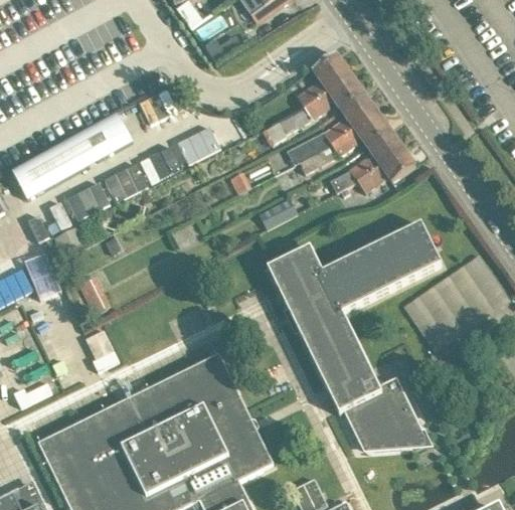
[(188,0),(177,8),(182,15),(191,27),(202,18),(190,0),(188,0)]
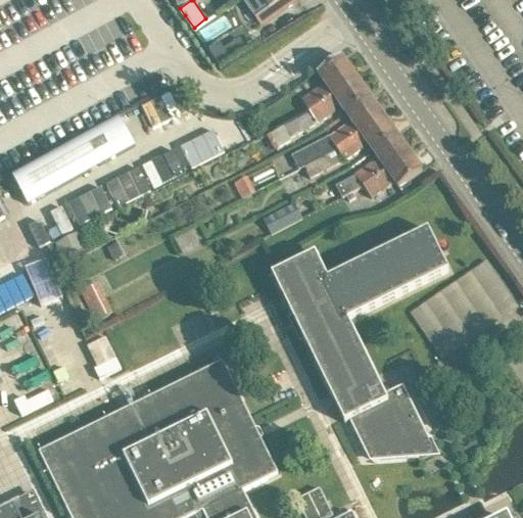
[(248,0),(264,21),(294,0),(248,0)]
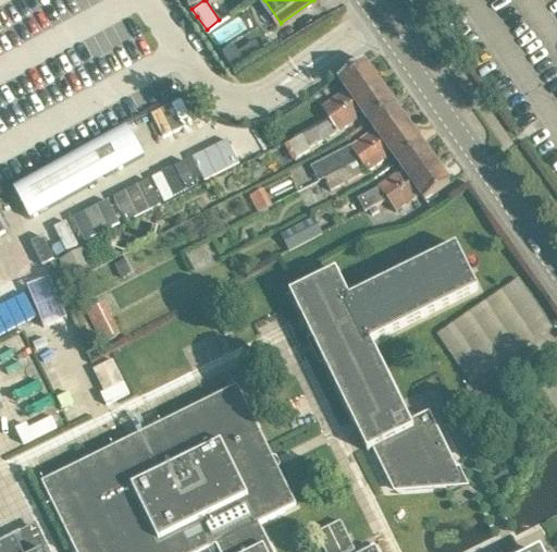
[(323,103),(331,115),(381,81),(367,60),(342,78),(349,90),(344,94),(342,90),(323,103)]
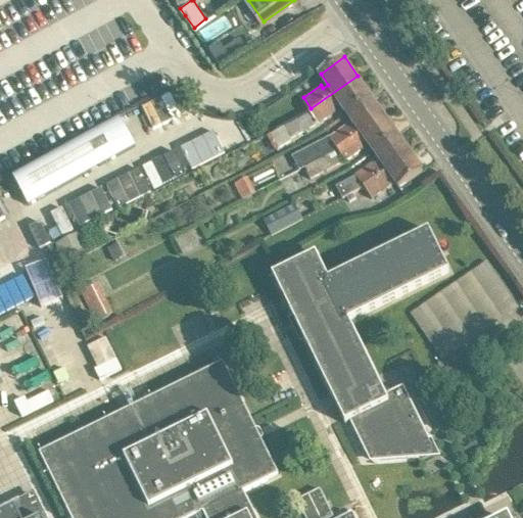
[(339,100),(347,111),(371,94),(358,76),(311,108),(266,132),(275,147),(292,137),(291,135),(319,120),(337,107),(334,104),(339,100)]
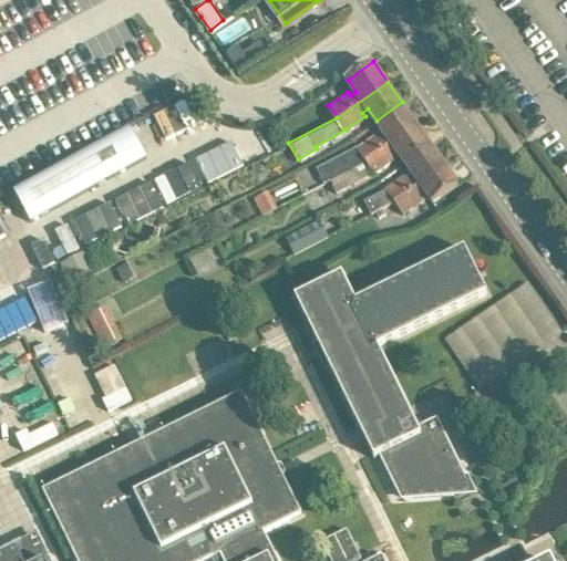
[(330,177),(366,158),(416,123),(402,102),(377,121),(384,132),(379,136),(377,133),(358,146),(356,143),(315,164),(323,182),(325,180),(330,177)]
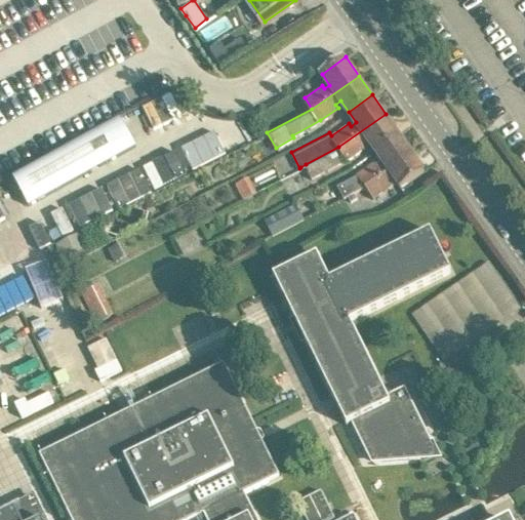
[(120,114),(12,173),(28,202),(135,143),(120,114)]
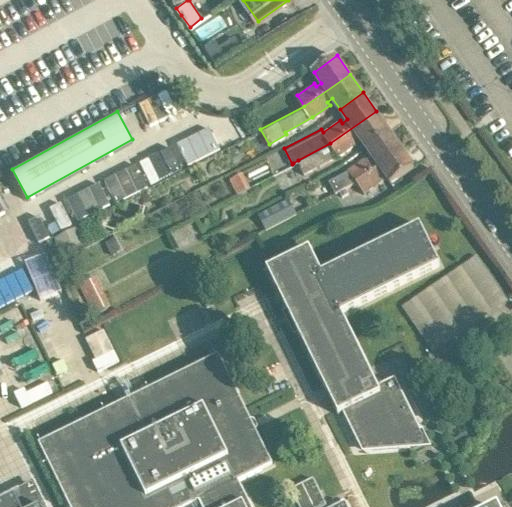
[(358,135),(366,146),(389,129),(376,111),(330,143),(298,160),(303,171),(337,153),(338,154),(356,142),(354,138),(358,135)]
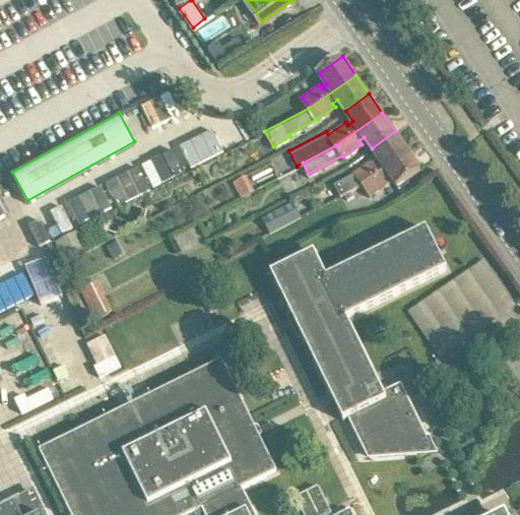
[(212,128),(180,144),(190,165),(222,149),(212,128)]
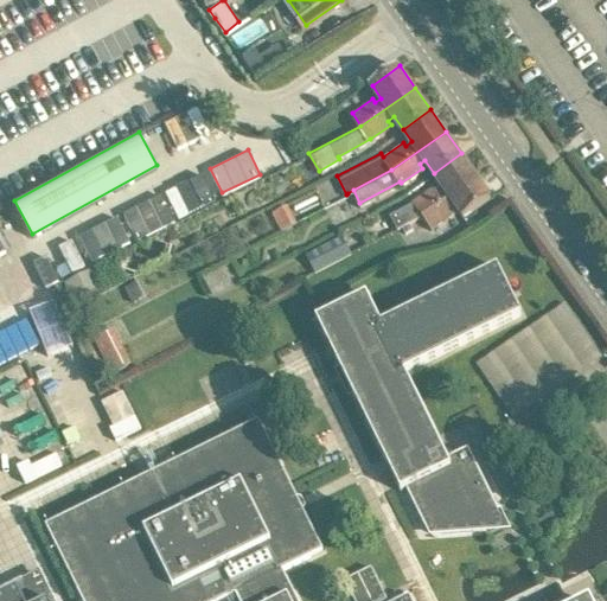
[(398,225),(411,219),(422,213),(477,174),(461,153),(434,173),(442,185),(436,190),(434,185),(414,200),(391,213),(398,225)]
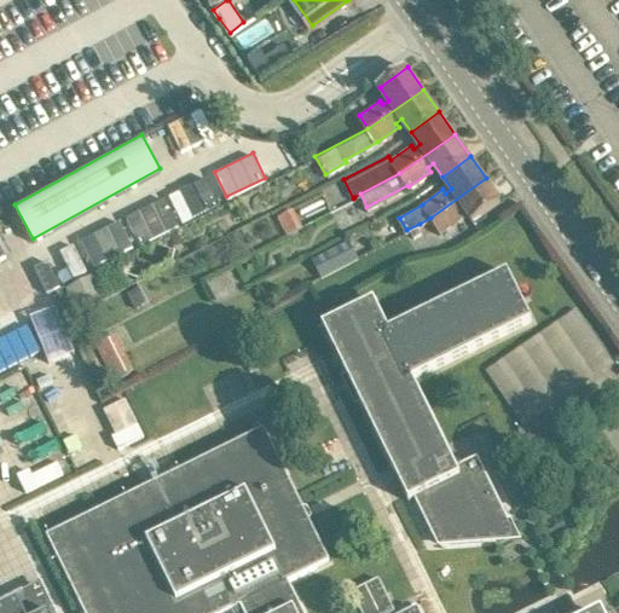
[(194,214),(220,202),(206,175),(180,188),(194,214)]
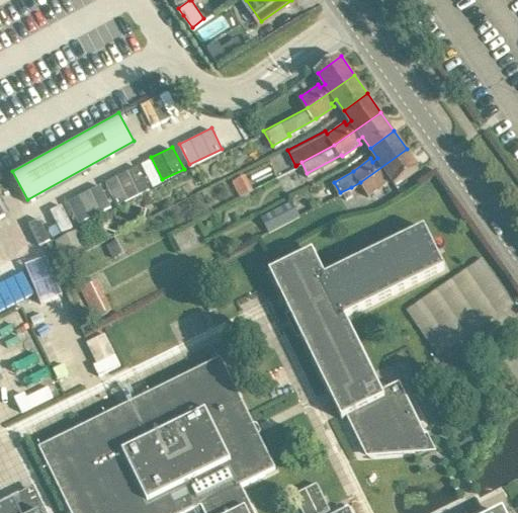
[(407,149),(360,182),(368,193),(392,177),(395,183),(419,166),(407,149)]
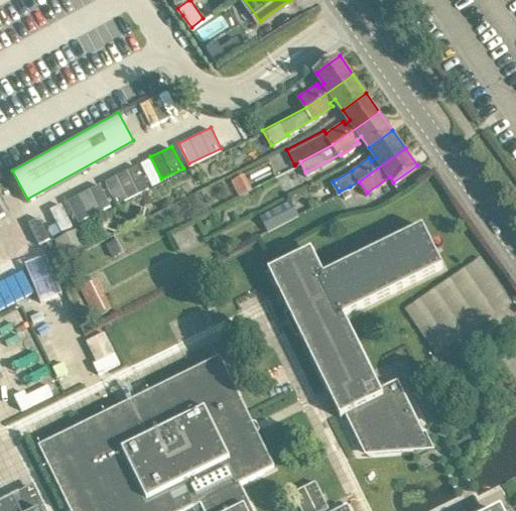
[(160,178),(150,157),(141,161),(152,183),(160,178)]
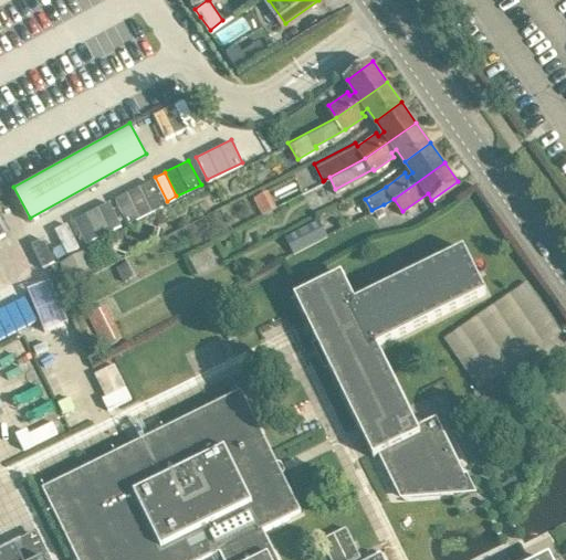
[(150,179),(115,196),(128,221),(163,204),(150,179)]
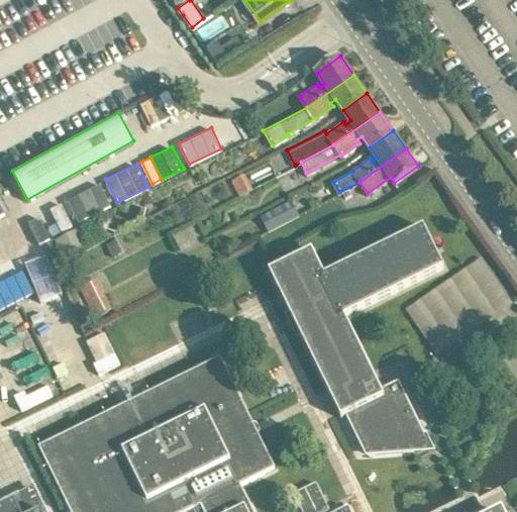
[(230,178),(238,194),(252,187),(244,171),(230,178)]
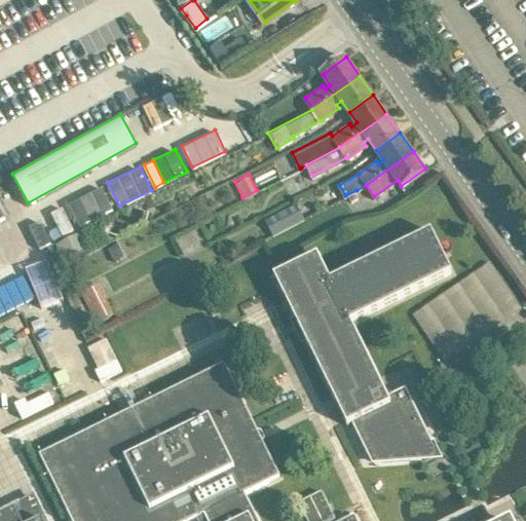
[(102,186),(69,202),(80,224),(112,208),(102,186)]
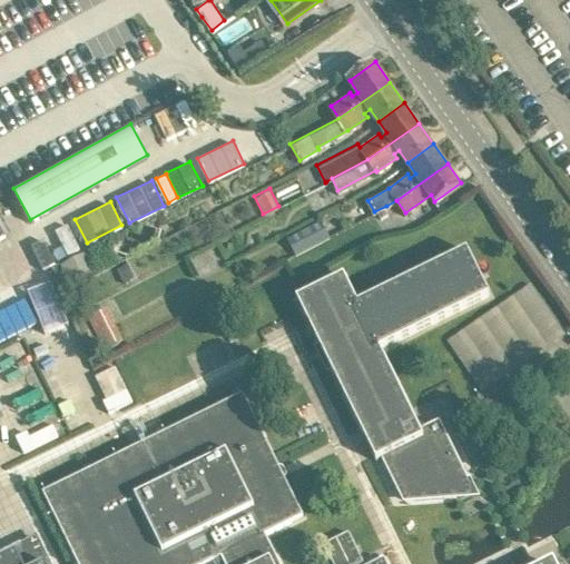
[(287,235),(295,250),(327,233),(327,231),(320,218),(287,235)]
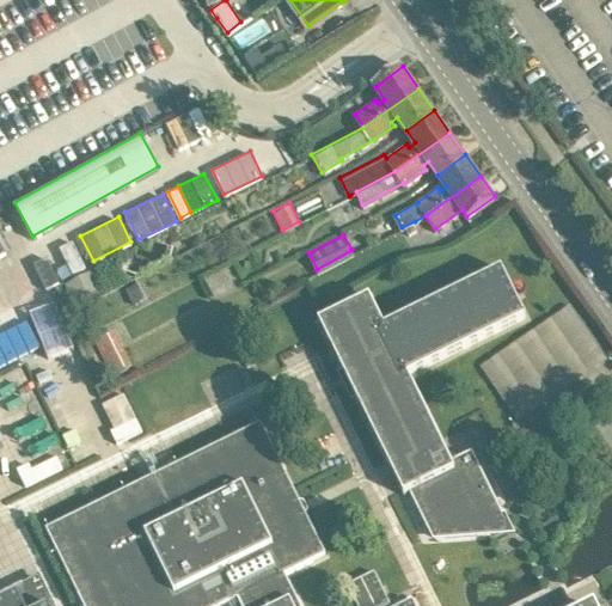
[(73,239),(60,246),(73,271),(85,265),(73,239)]
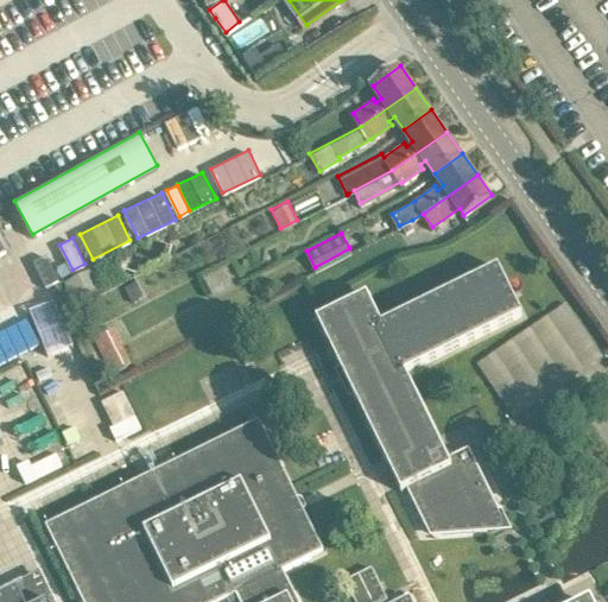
[(46,254),(35,260),(46,285),(59,279),(46,254)]
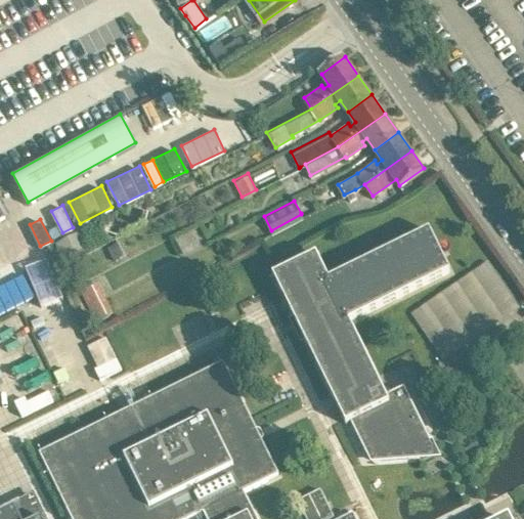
[(349,419),(369,461),(440,455),(430,436),(428,437),(401,385),(385,393),(348,319),(450,268),(430,226),(330,276),(316,248),(269,271),(344,421),(349,419)]
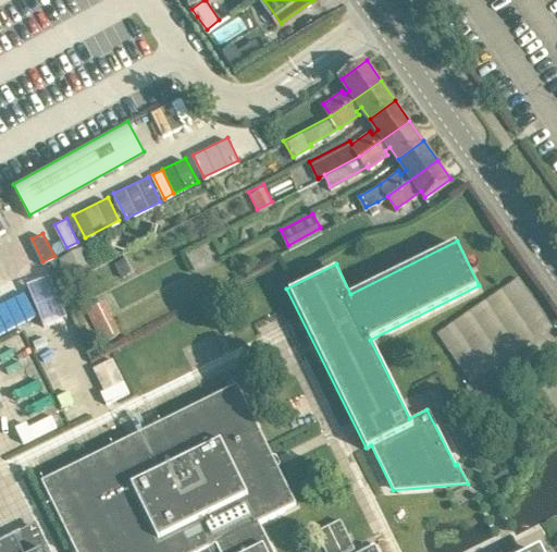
[(60,259),(69,278),(95,265),(85,245),(60,259)]
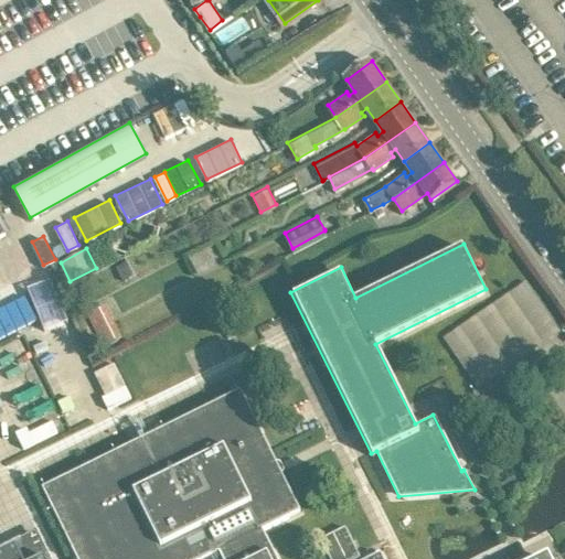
[(114,264),(121,278),(137,270),(130,256),(114,264)]
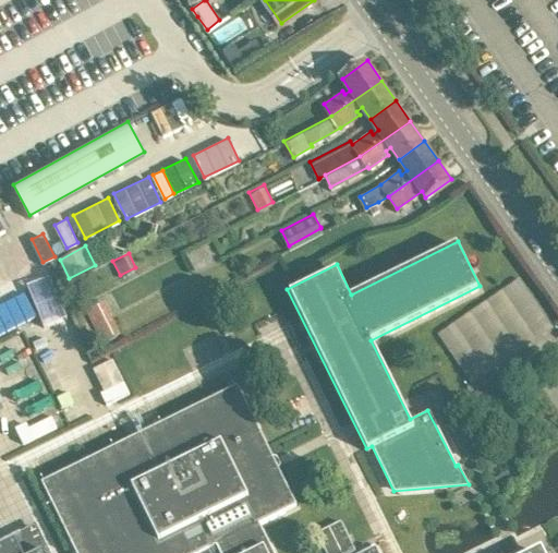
[(23,285),(43,322),(65,310),(45,273),(23,285)]
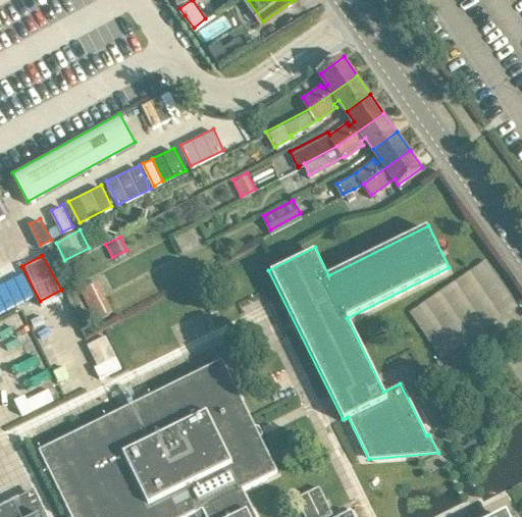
[(79,287),(94,316),(110,308),(95,278),(79,287)]
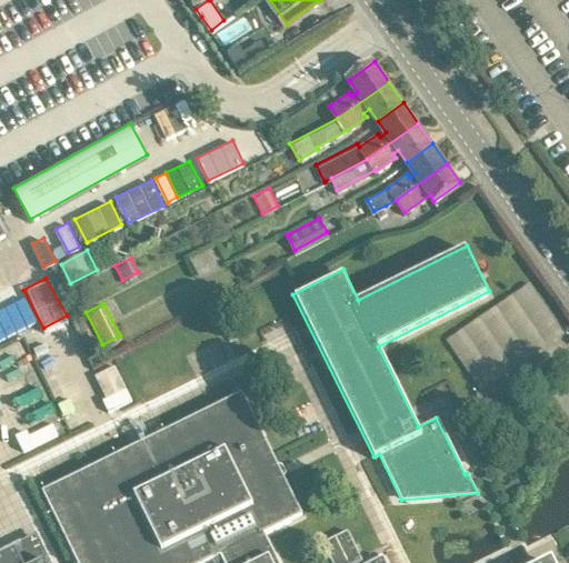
[(96,373),(97,378),(107,398),(103,399),(109,410),(132,398),(117,368),(115,363),(96,373)]
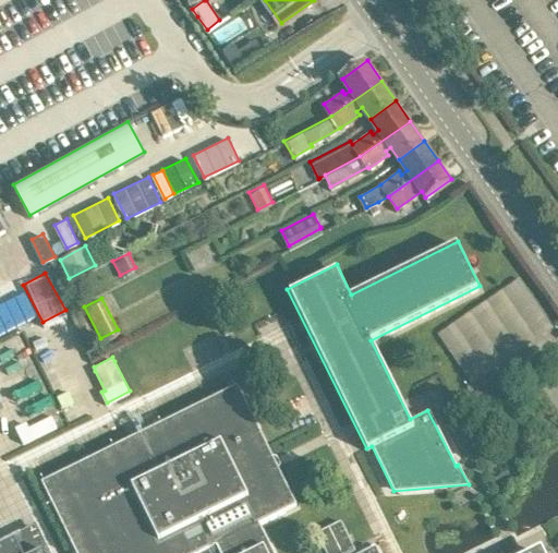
[(378,552),(375,545),(359,552),(274,552),(261,526),(296,507),(235,383),(41,482),(77,552),(378,552)]
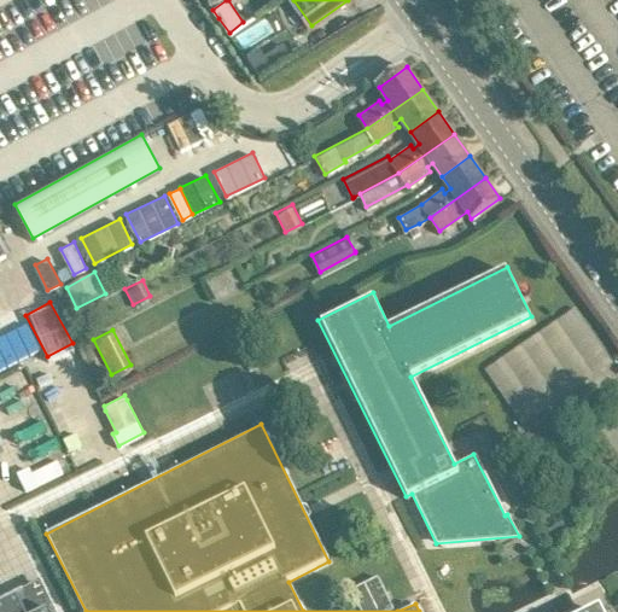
[(378,572),(350,586),(363,611),(380,611),(394,606),(378,572)]
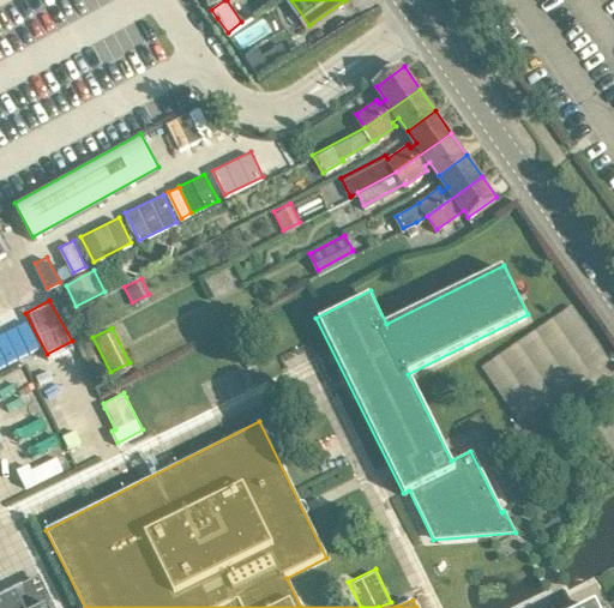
[(0,607),(25,607),(19,595),(0,605),(0,607)]
